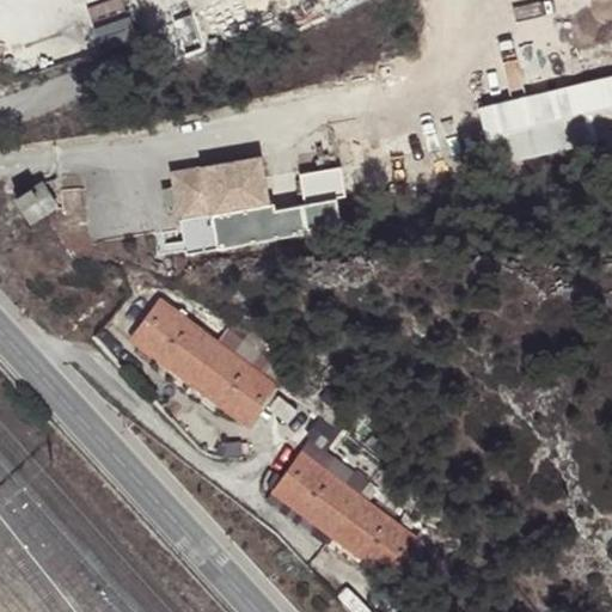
[(95,56),(124,47),(120,32),(90,42),(95,56)]
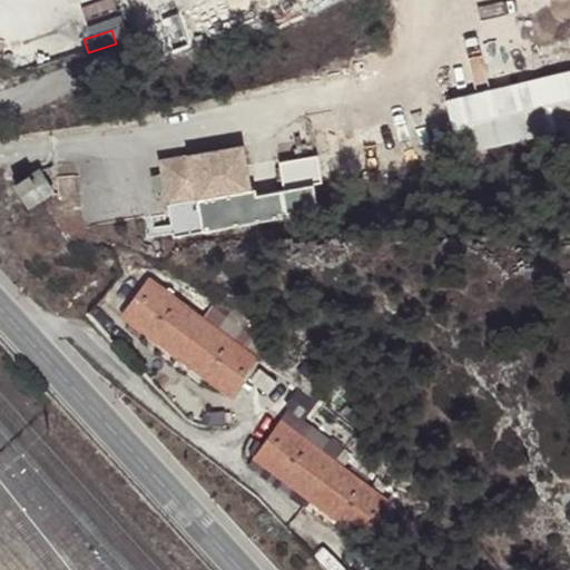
[(561,130),(566,148),(569,147),(569,68),(443,99),(457,156),(561,130)]
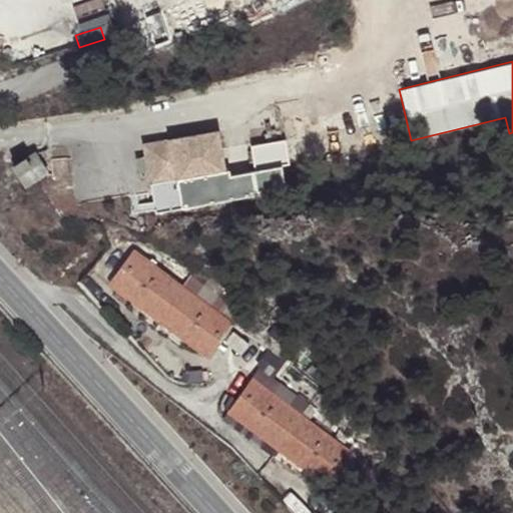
[(161,185),(234,173),(229,136),(155,148),(161,185)]
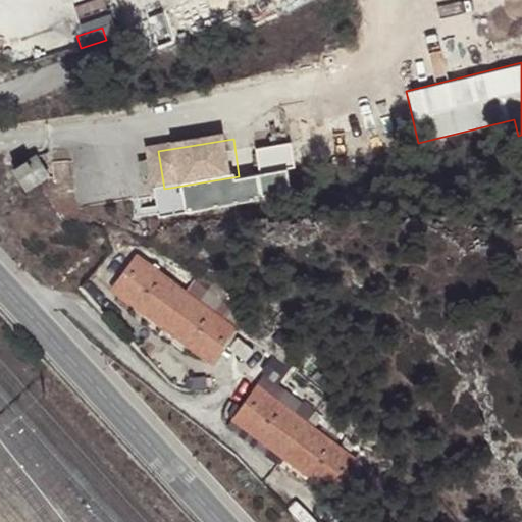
[(258,173),(294,167),(290,143),(254,148),(258,173)]
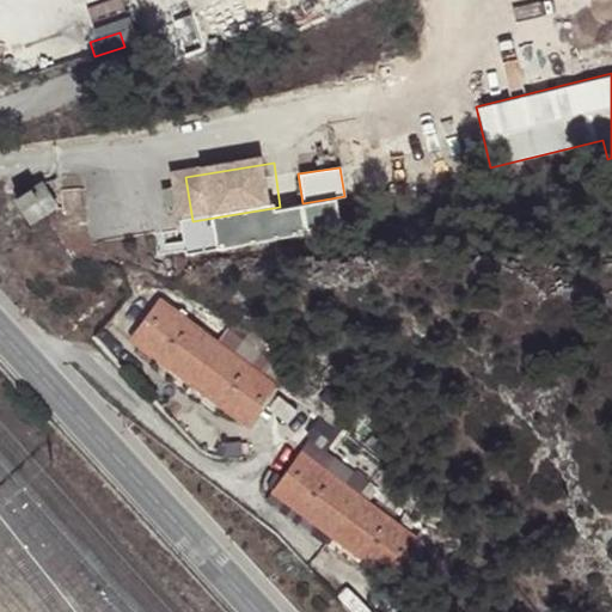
[(30,220),(56,203),(41,181),(16,197),(30,220)]
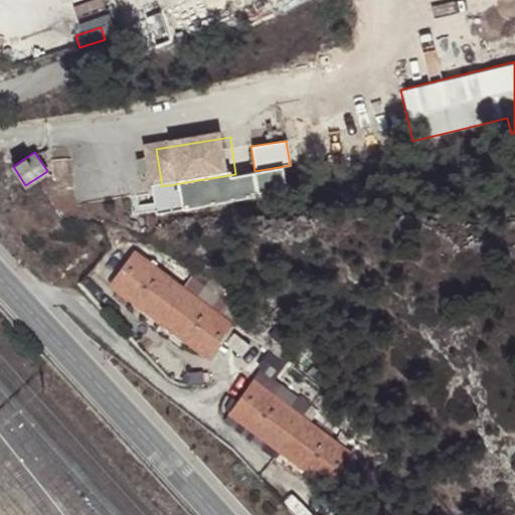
[(134,249),(111,281),(154,313),(158,308),(173,318),(169,324),(210,356),(233,325),(218,314),(134,249)]
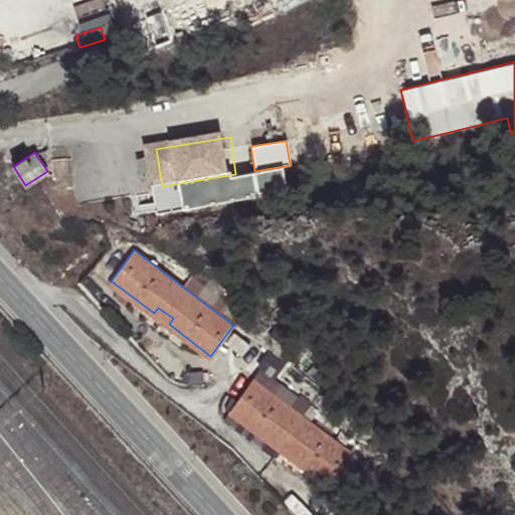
[(226,303),(218,314),(233,325),(241,314),(226,303)]
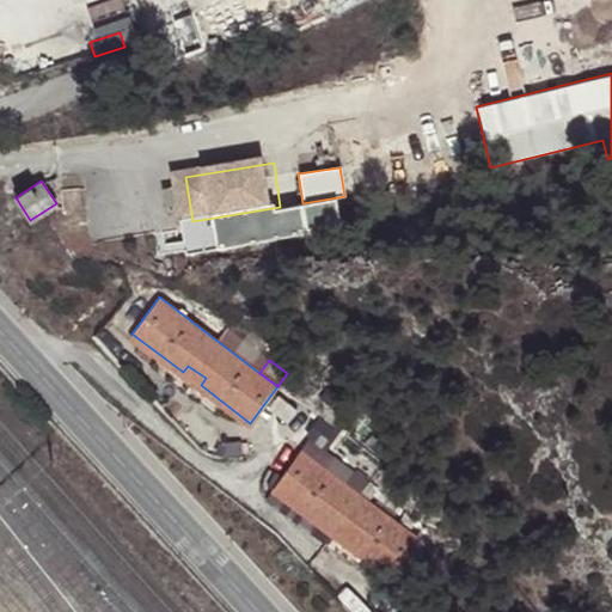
[(188,366),(183,372),(201,385),(206,378),(188,366)]
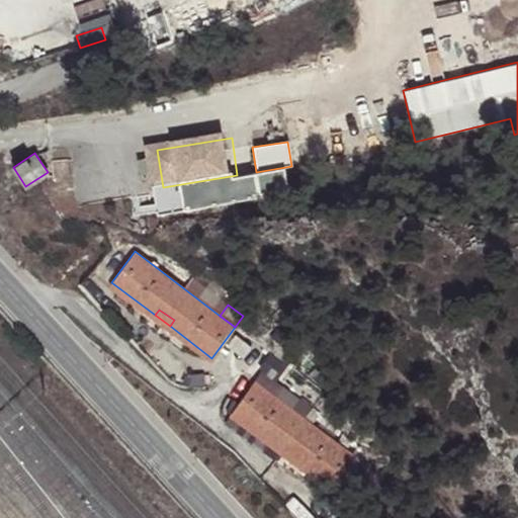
[(255,381),(275,397),(283,387),(262,371),(255,381)]
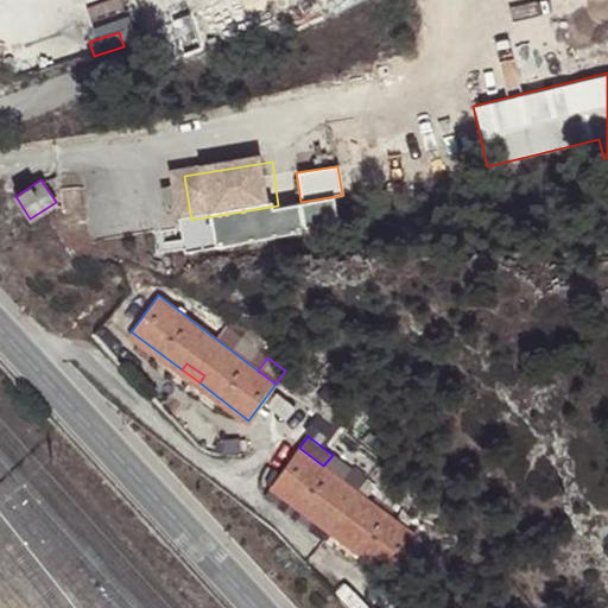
[(339,536),(390,574),(417,537),(323,466),(299,448),(283,470),(327,515),(344,529),(339,536)]
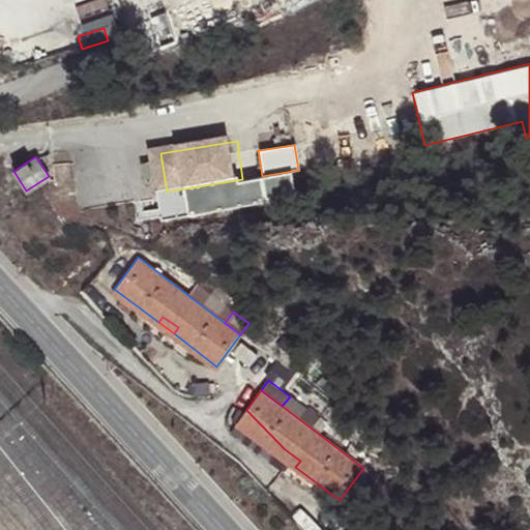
[(280,455),(285,449),(246,410),(237,422),(280,455)]
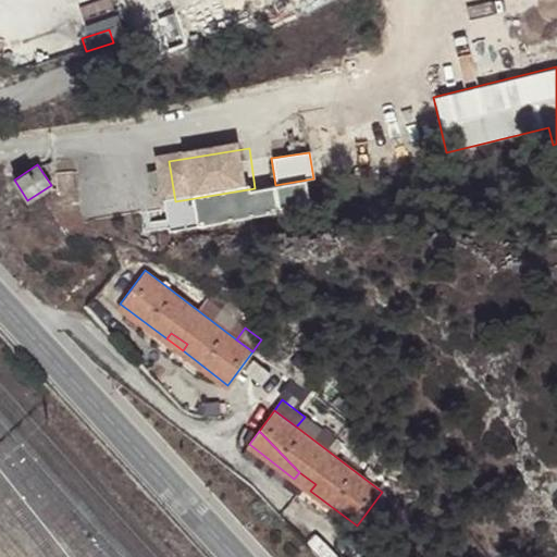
[(294,479),(310,491),(316,484),(299,472),(294,479)]
